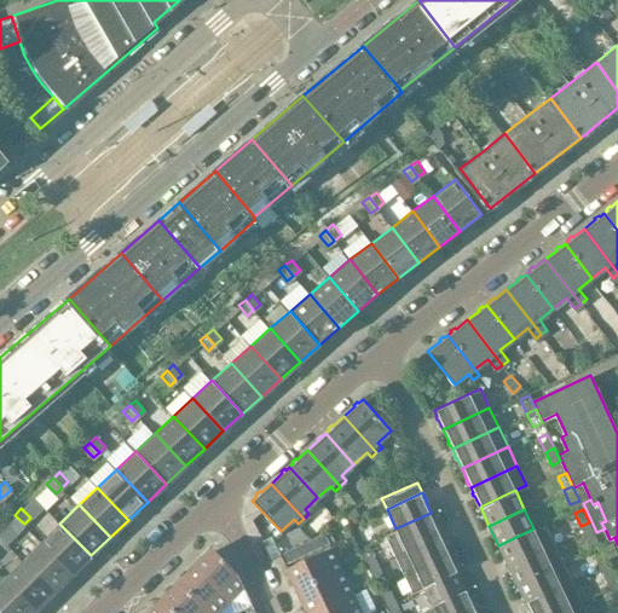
[(431,513),(396,528),(385,535),(393,553),(439,531),(438,526),(439,526),(438,522),(435,524),(431,513)]
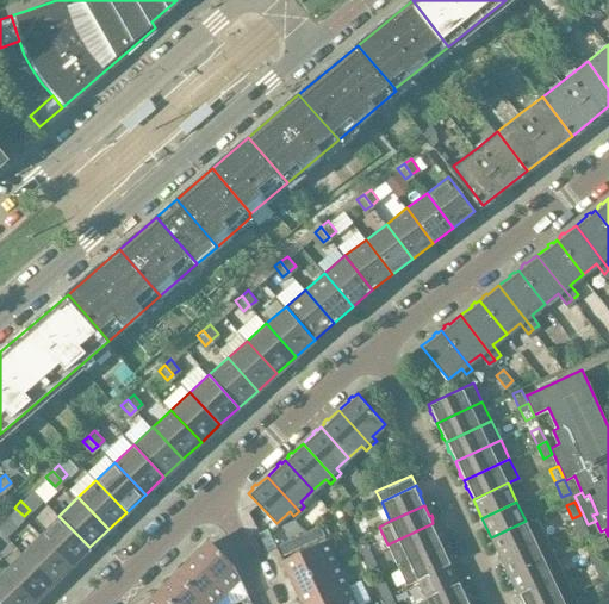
[(24,516),(14,508),(8,514),(18,522),(24,516)]
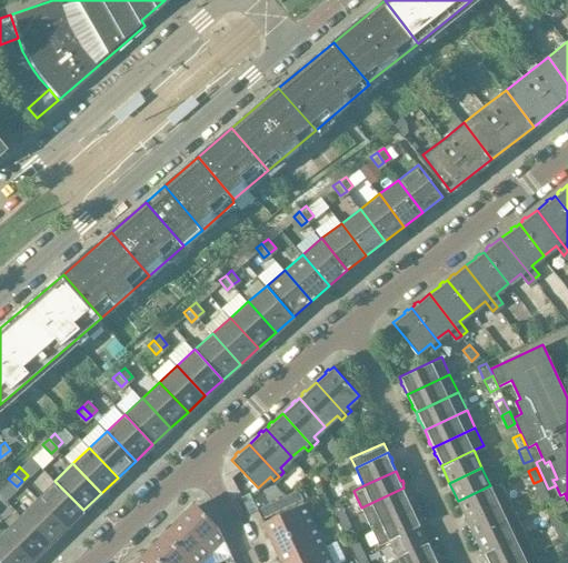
[(547,492),(541,480),(534,483),(539,496),(547,492)]
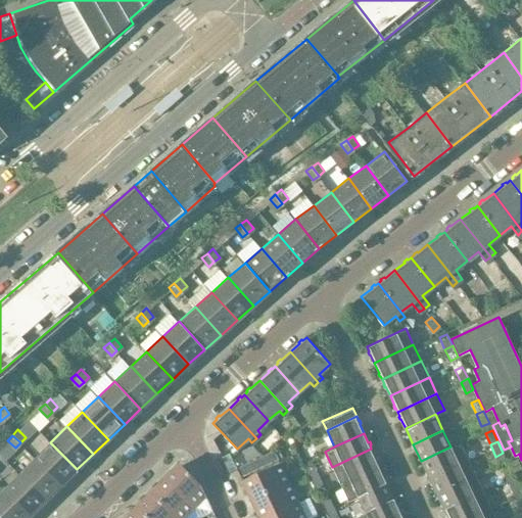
[(77,469),(50,442),(35,458),(61,484),(77,469)]
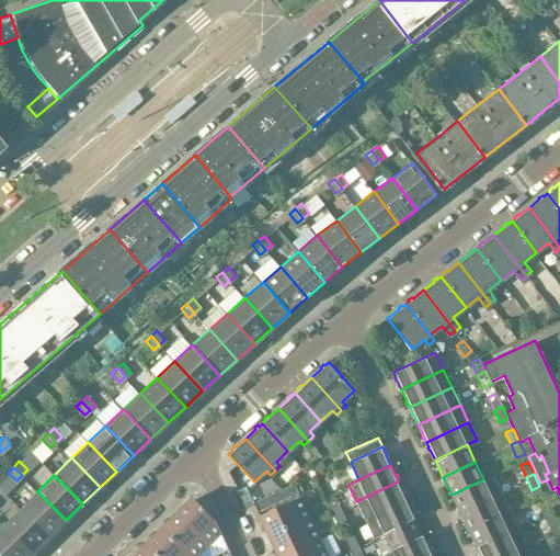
[(483,479),(452,495),(456,505),(455,505),(456,508),(457,507),(459,510),(501,489),(493,475),(483,479)]
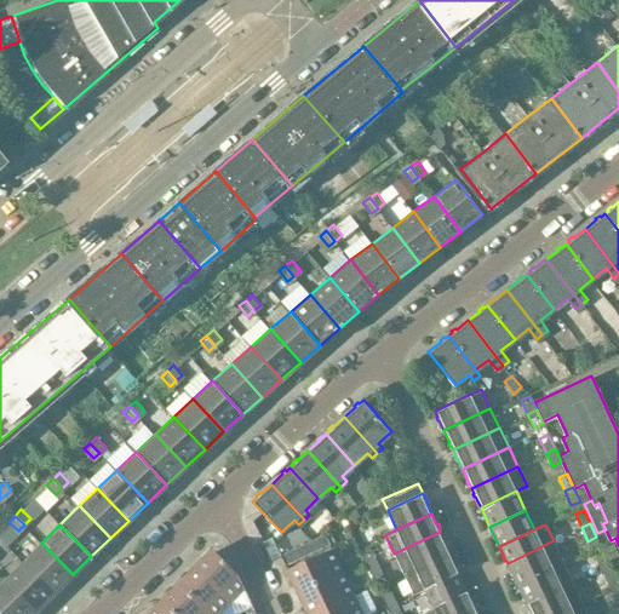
[(324,531),(279,552),(285,563),(328,541),(324,531)]
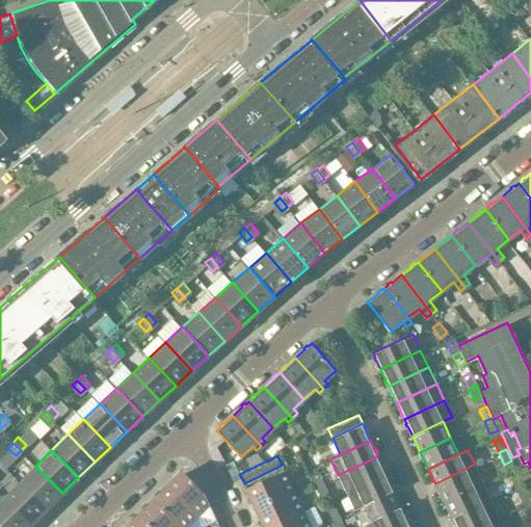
[(377,456),(338,475),(346,492),(386,473),(381,464),(382,464),(381,460),(380,462),(377,456)]
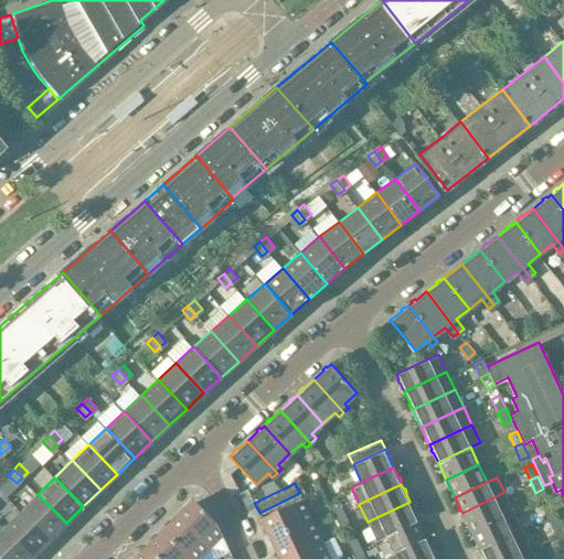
[(504,492),(463,513),(465,518),(464,519),(465,522),(466,522),(470,529),(512,509),(504,492)]
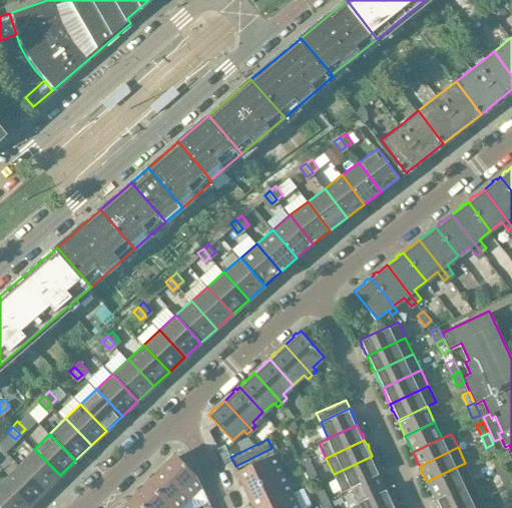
[(60,475),(34,449),(18,464),(45,491),(60,475)]
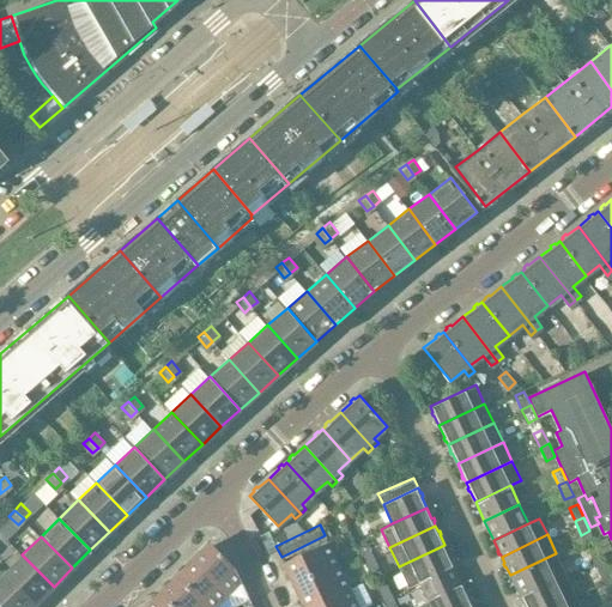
[(327,541),(284,562),(295,584),(338,564),(327,541)]
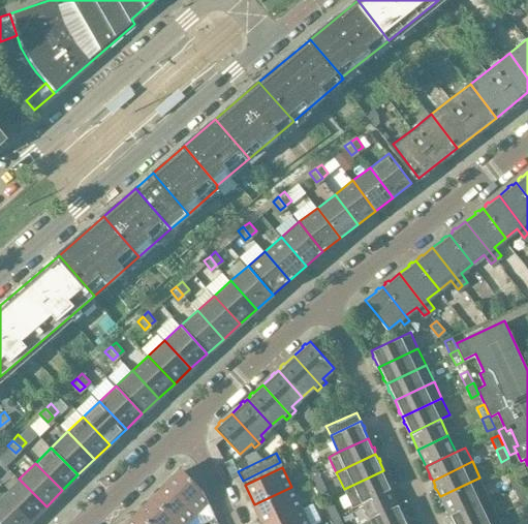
[(181,468),(166,482),(195,512),(208,500),(203,489),(181,468)]
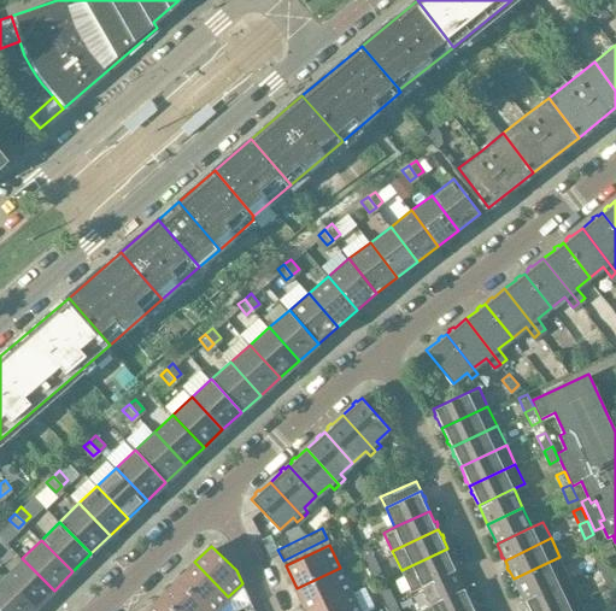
[(361,551),(367,562),(375,558),(370,546),(361,551)]
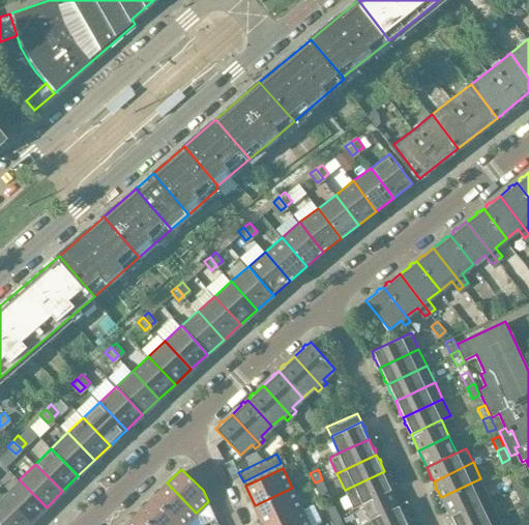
[(507,472),(512,484),(520,479),(515,469),(507,472)]
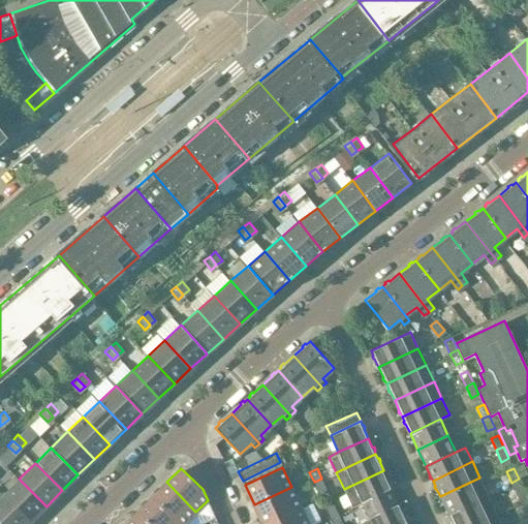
[(383,470),(344,489),(351,505),(362,501),(391,487),(390,483),(391,482),(390,480),(387,480),(383,470)]
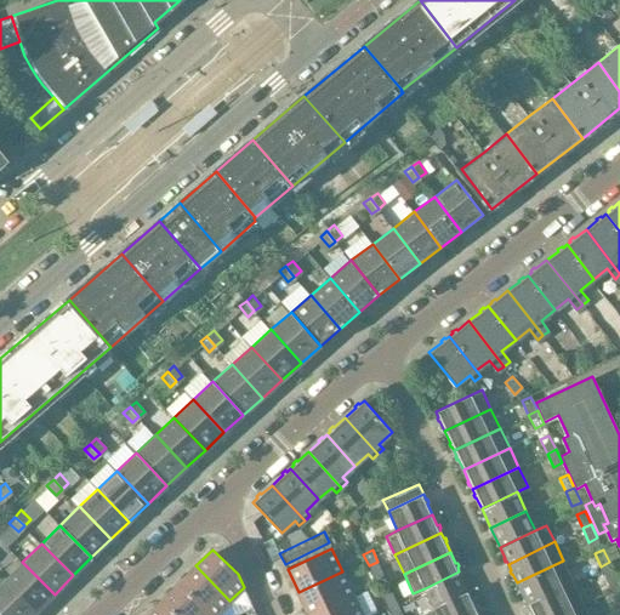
[(563,561),(517,582),(523,596),(522,597),(523,599),(524,599),(527,602),(573,580),(563,561)]
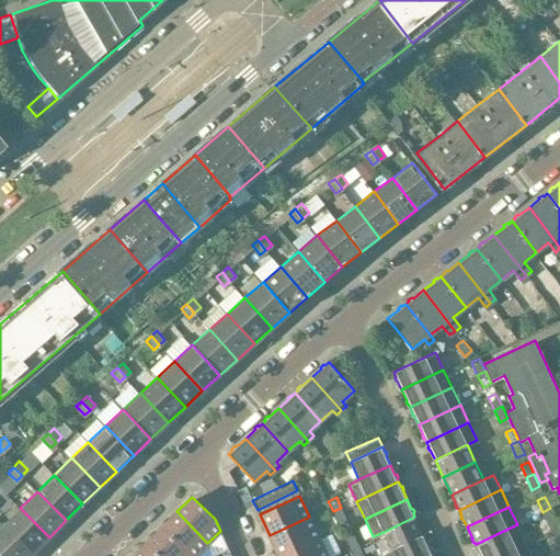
[(49,537),(20,508),(4,524),(33,553),(49,537)]
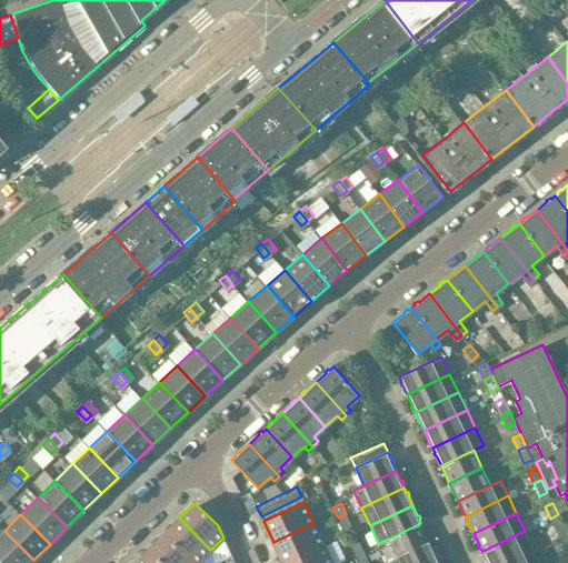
[(346,514),(338,518),(345,532),(352,529),(346,514)]
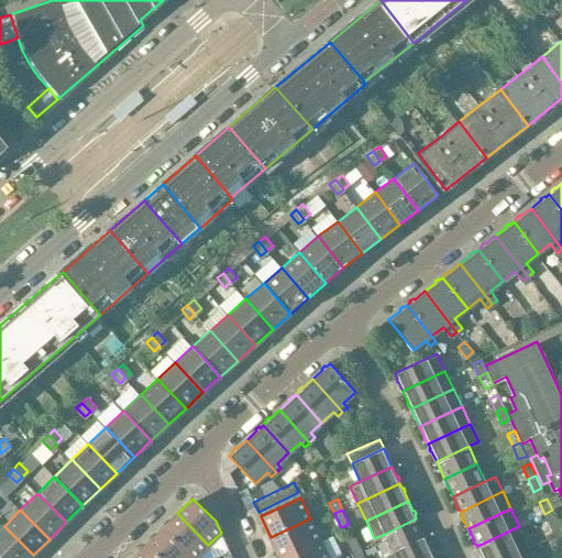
[(560,527),(552,510),(544,514),(552,532),(560,527)]
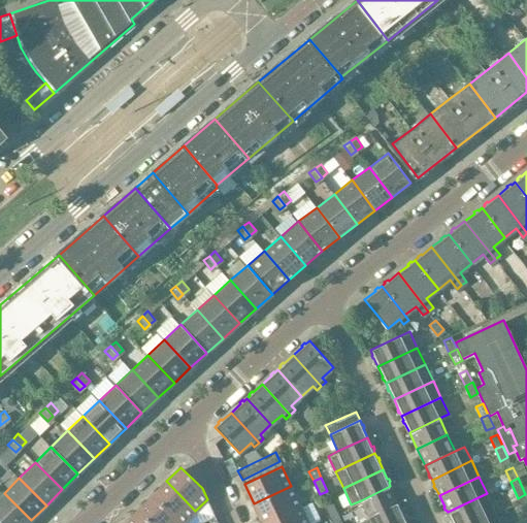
[(166,481),(152,495),(179,522),(183,522),(195,511),(166,481)]
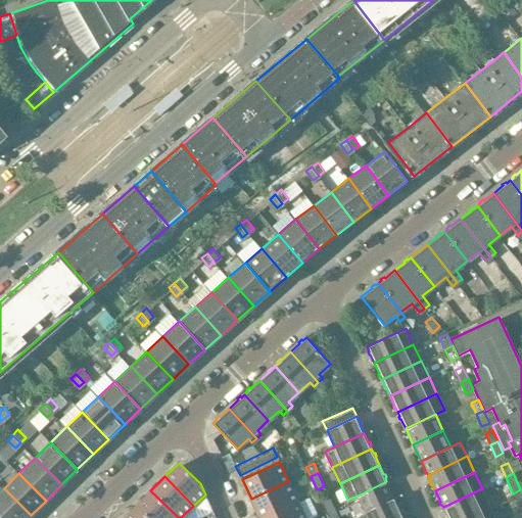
[(288,481),(251,499),(259,517),(296,500),(288,481)]
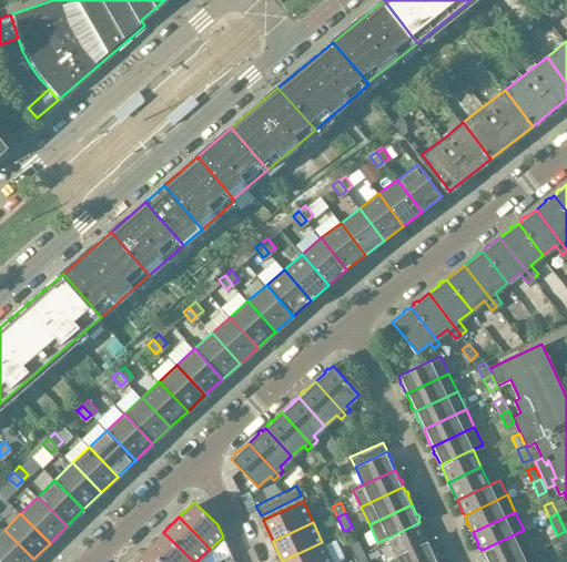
[(419,522),(388,538),(396,554),(428,539),(419,522)]
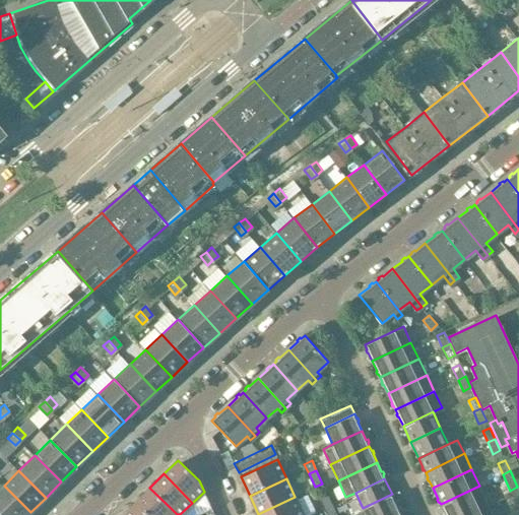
[(26,514),(30,512),(4,486),(0,489),(0,512),(2,514),(26,514)]
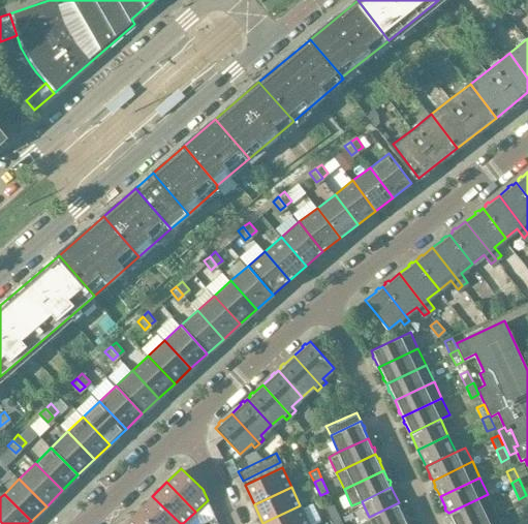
[(488,494),(448,513),(451,519),(449,519),(451,522),(452,521),(453,523),(466,523),(495,511),(488,494)]
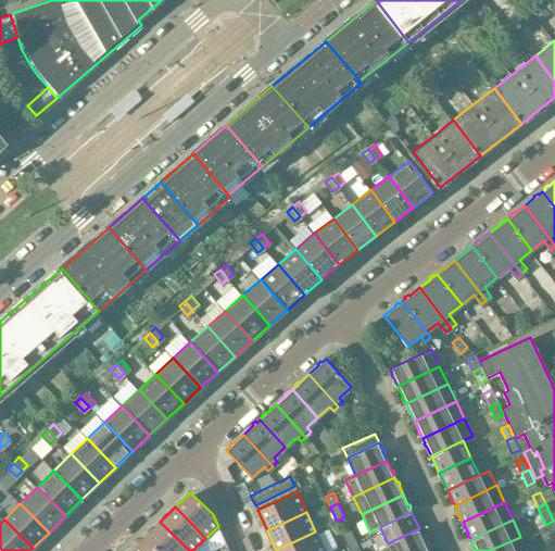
[(554,540),(554,524),(553,521),(545,525),(554,542),(554,540)]
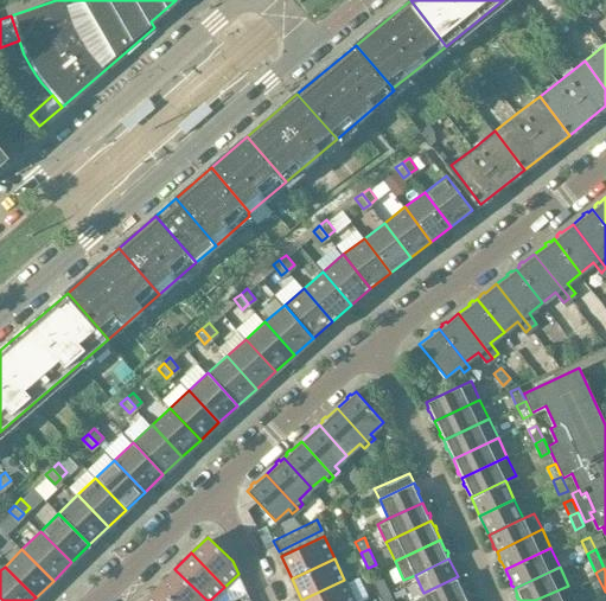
[(206,600),(174,569),(159,586),(174,600),(206,600)]
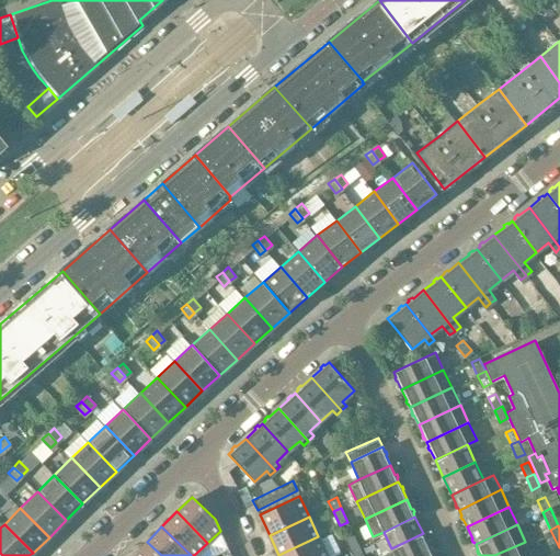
[(344,535),(350,547),(358,543),(352,532),(344,535)]
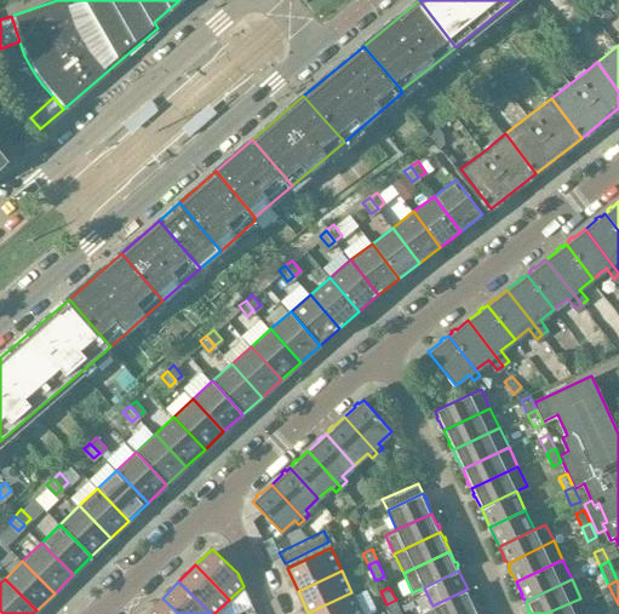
[(468,589),(433,606),(436,613),(464,613),(476,608),(474,603),(476,603),(474,600),(473,601),(468,589)]
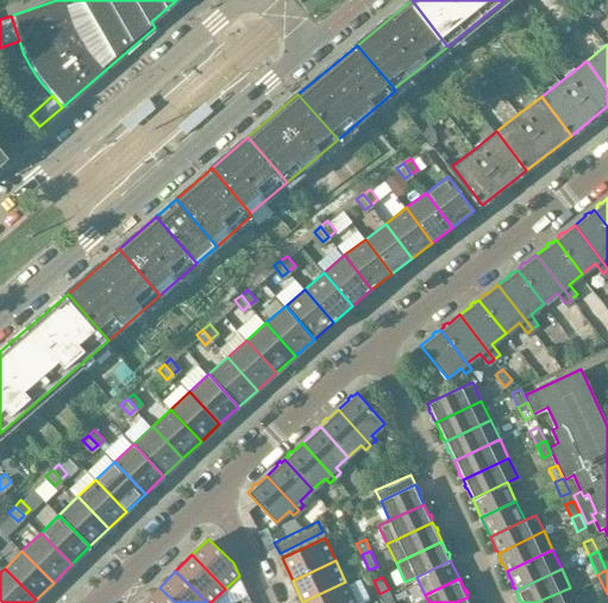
[(356,602),(345,582),(302,602),(356,602)]
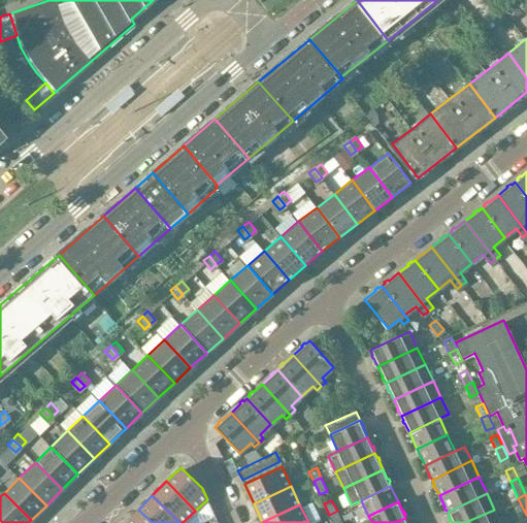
[(152,522),(138,510),(124,522),(152,522)]
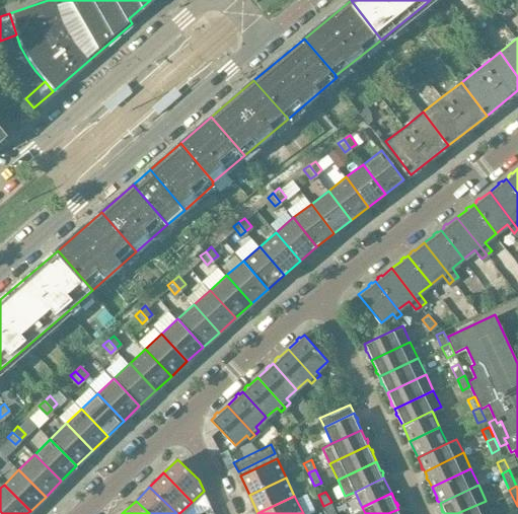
[(492,513),(486,501),(457,513),(492,513)]
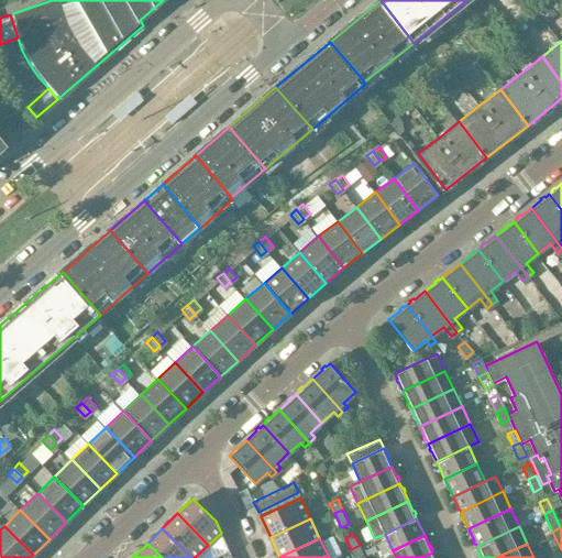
[(365,557),(360,545),(351,549),(355,557),(365,557)]
